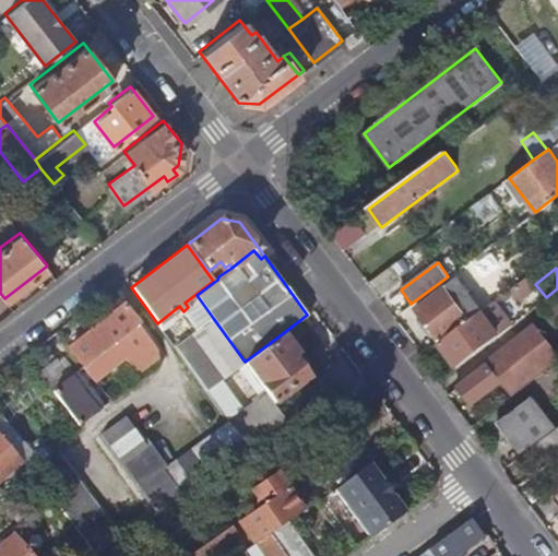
[(439,341),(479,311),(454,278),(415,308),(439,341)]
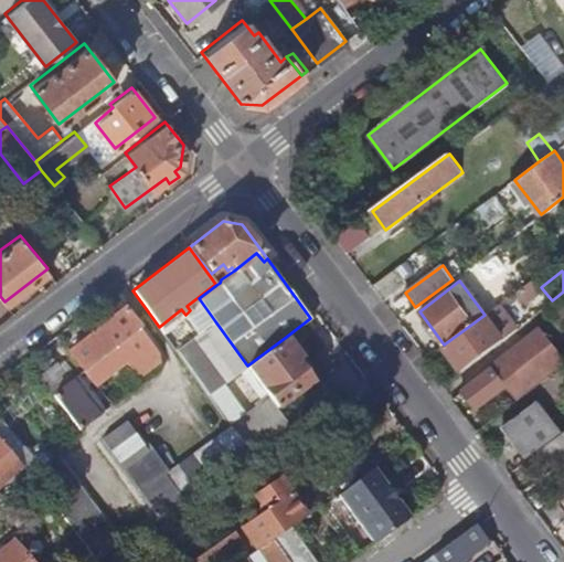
[(70,352),(95,384),(128,358),(150,340),(125,307),(107,321),(102,315),(93,322),(97,328),(85,338),(86,339),(70,352)]
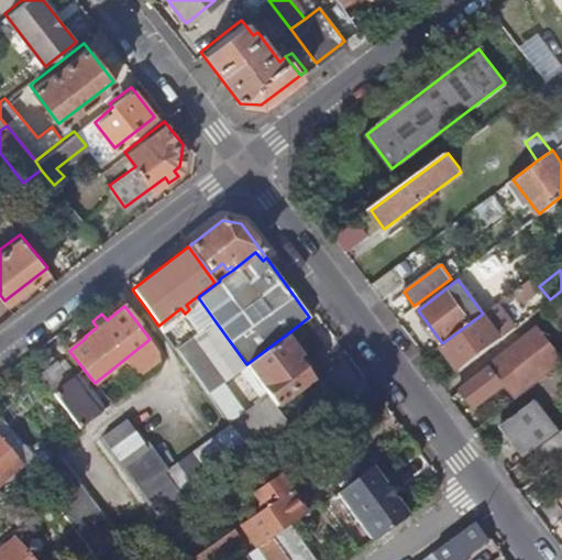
[(459,369),(500,337),(483,314),(442,343),(441,344),(459,369)]
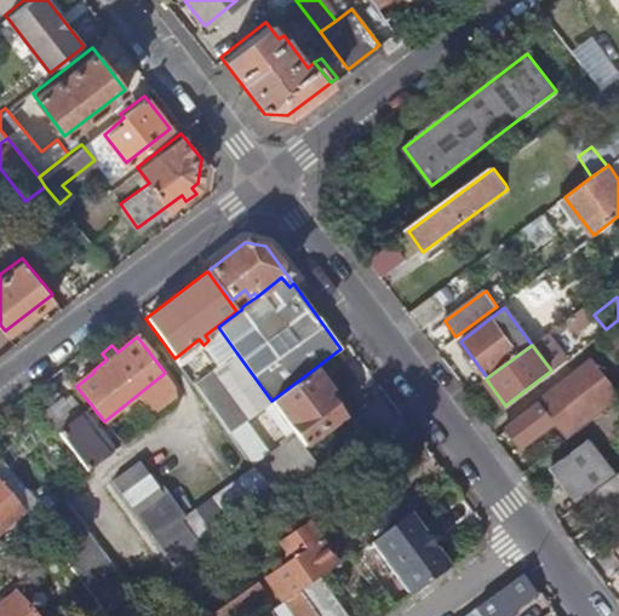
[(613,360),(618,353),(618,349),(615,345),(607,352),(613,360)]
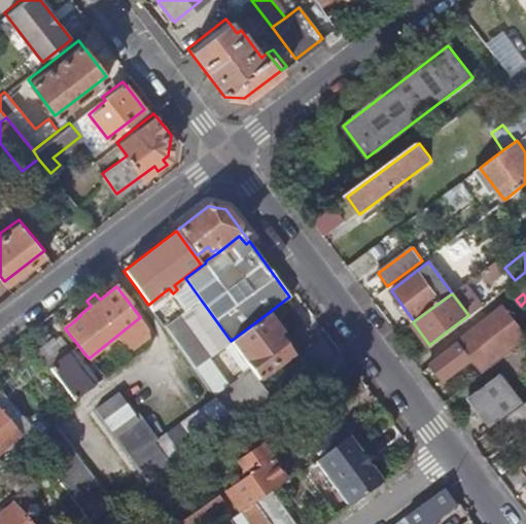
[(212,354),(231,341),(201,300),(179,314),(195,336),(212,354)]
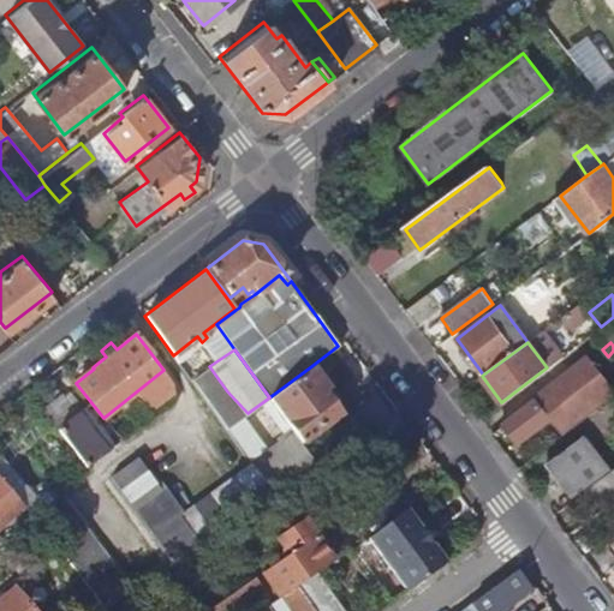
[(589,359),(586,355),(547,387),(548,388),(501,424),(502,426),(514,443),(562,406),(572,419),(612,388),(589,359)]
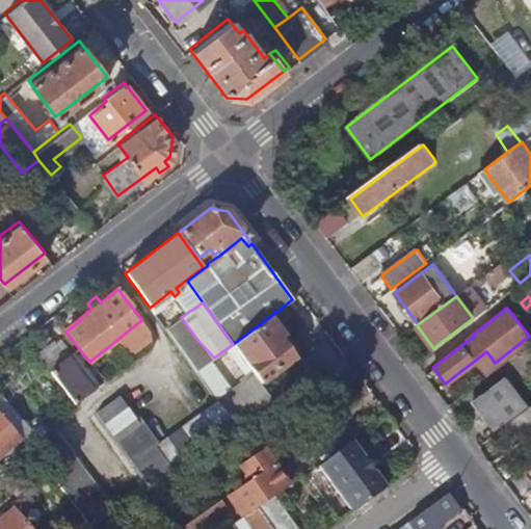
[(269,317),(233,344),(254,373),(260,382),(297,354),(269,317)]
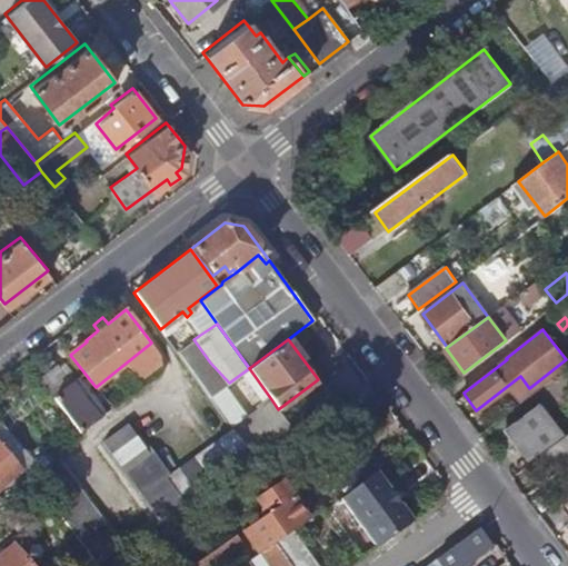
[(163,358),(151,343),(129,360),(141,376),(163,358)]
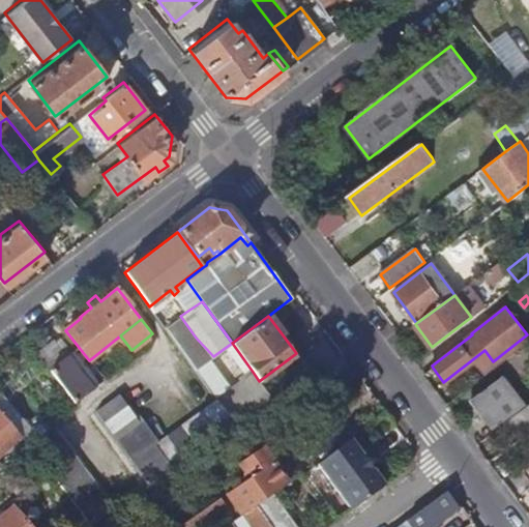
[(50,371),(75,403),(92,388),(67,356),(50,371)]
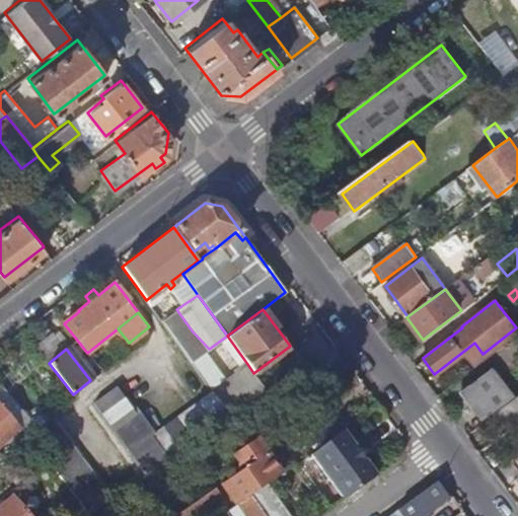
[(229,414),(265,388),(253,373),(247,364),(212,389),(151,434),(117,385),(95,400),(147,472),(229,414)]
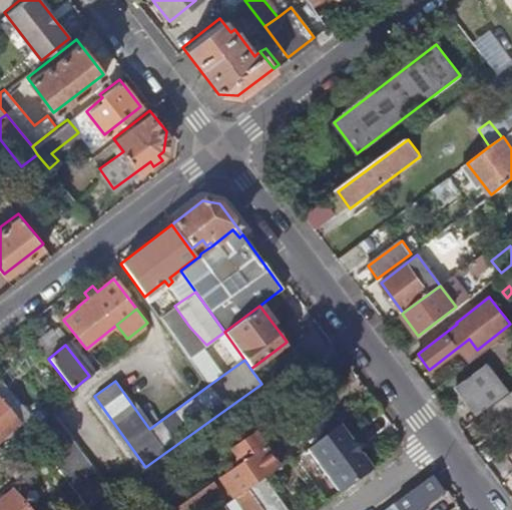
[(476,416),(509,390),(488,363),(456,388),(476,416)]
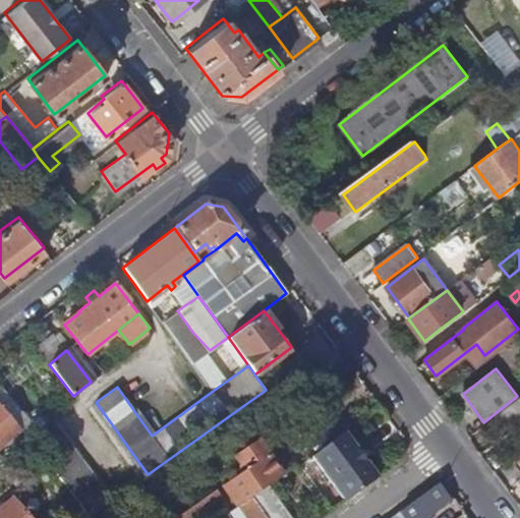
[(499,441),(519,424),(519,398),(485,424),(499,441)]
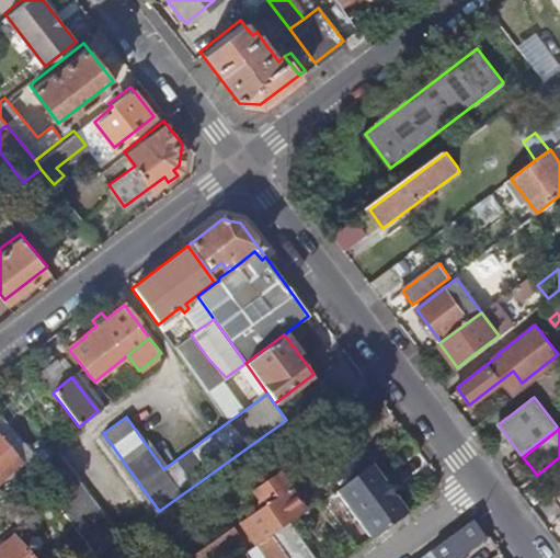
[(0,476),(12,465),(0,452),(0,476)]
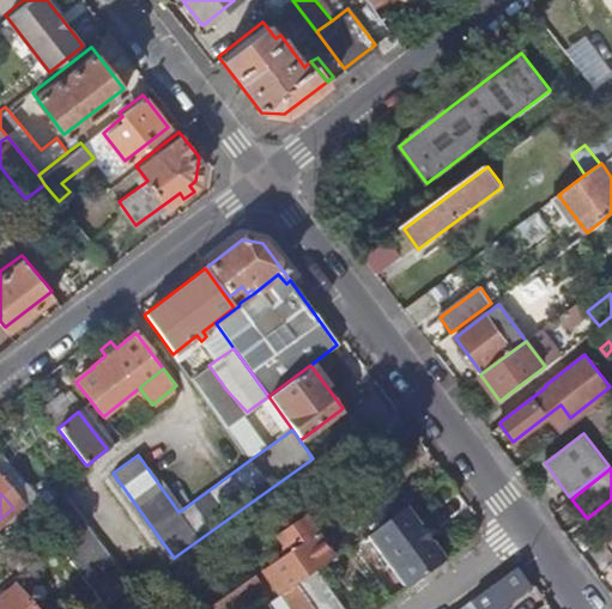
[(367,533),(407,588),(440,562),(446,559),(405,505),(367,533)]
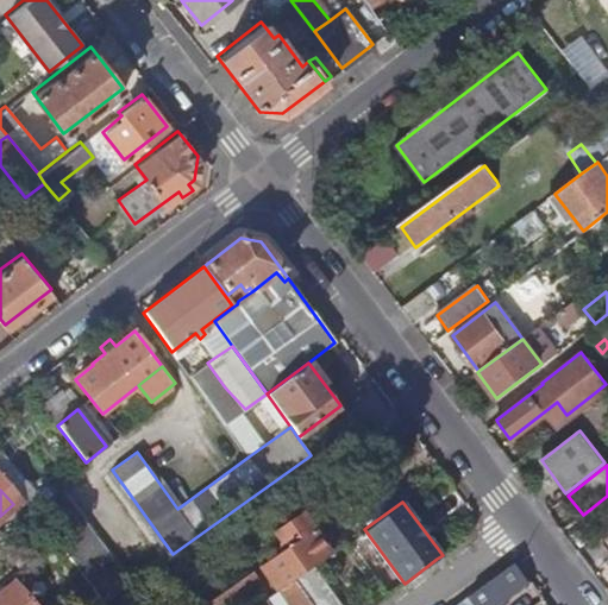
[(277,547),(280,550),(312,527),(301,512),(275,531),(282,540),(280,541),(277,547)]
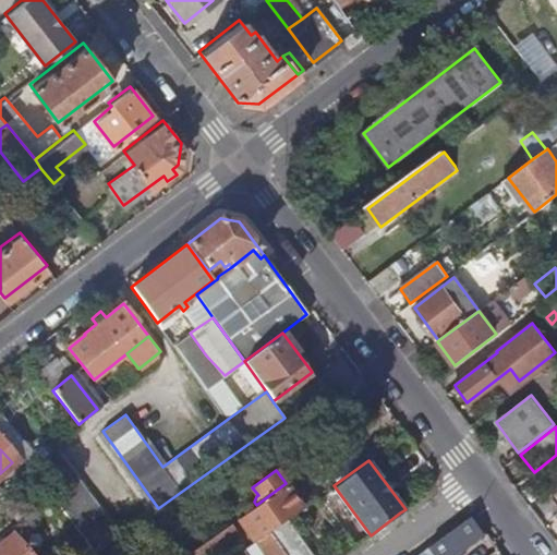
[(239,517),(255,540),(269,530),(288,518),(303,507),(286,483),(256,505),(239,517)]
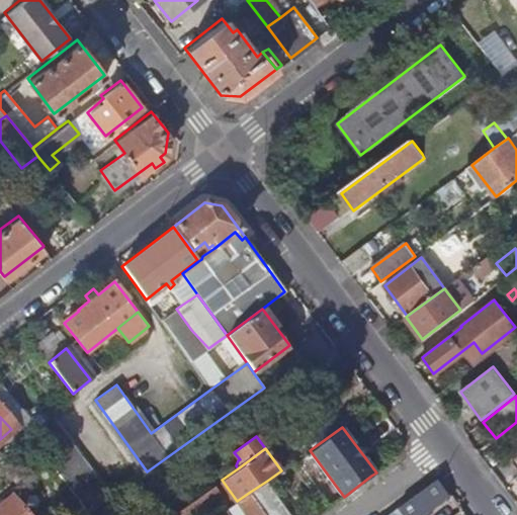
[(434,480),(398,507),(404,514),(417,514),(444,495),(434,480)]
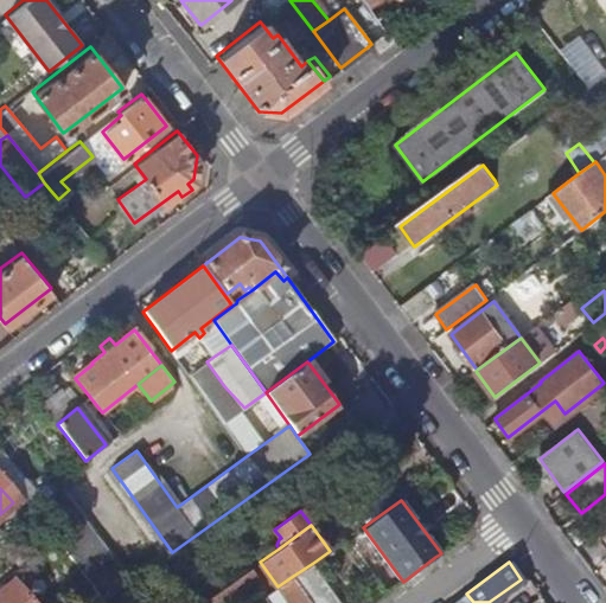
[(340,602),(313,563),(293,576),(312,602),(340,602)]
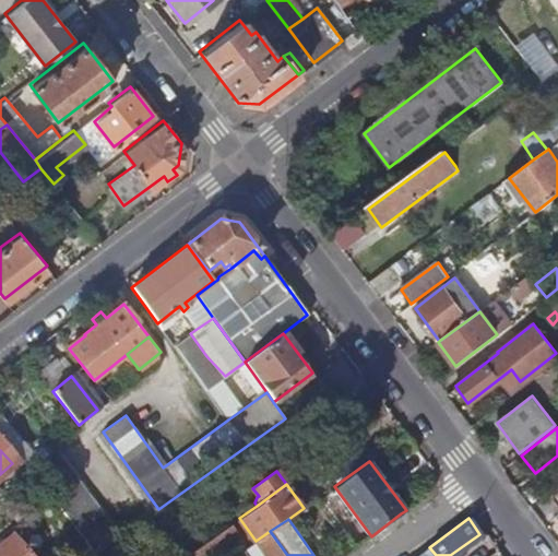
[(232,523),(187,555),(186,555),(213,555),(240,536),(232,523)]
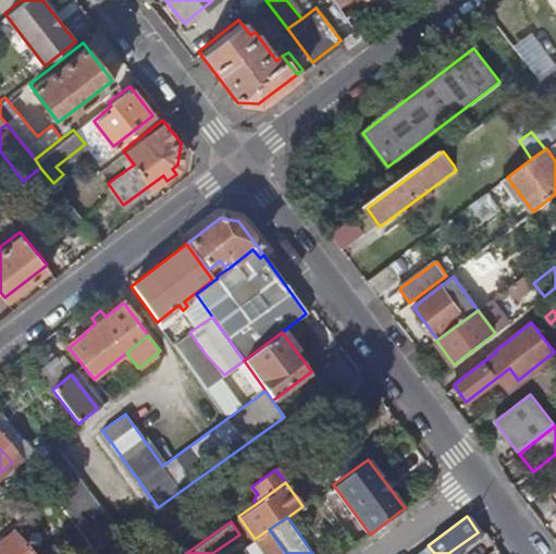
[(264,553),(286,553),(269,529),(255,539),(264,553)]
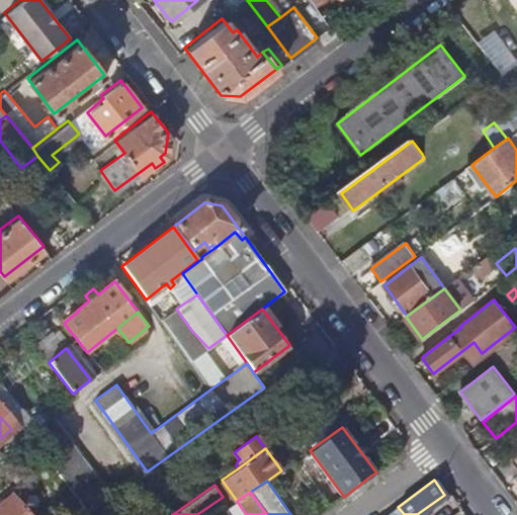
[(0,514),(28,514),(13,494),(0,503),(0,514)]
